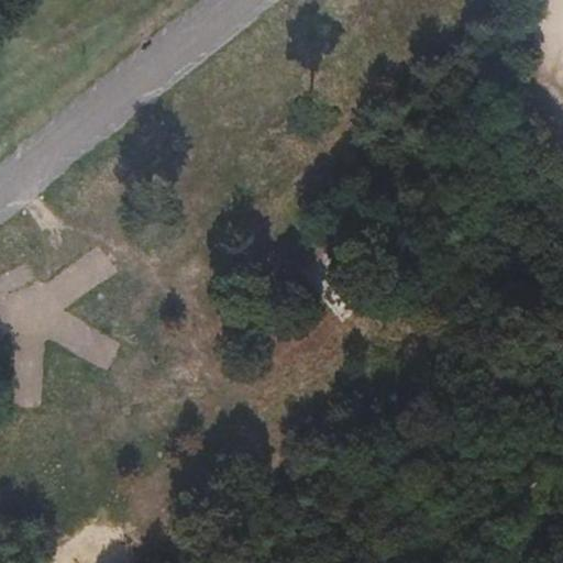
[(0,337),(12,333),(6,311),(0,312),(0,337)]
